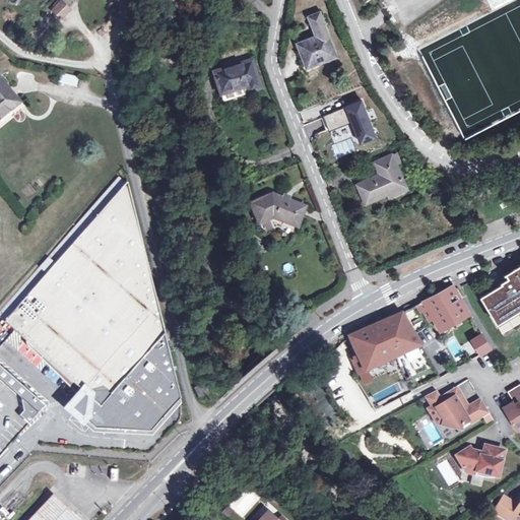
[(60,0),(51,10),(61,20),(72,9),(62,0),(60,0)]
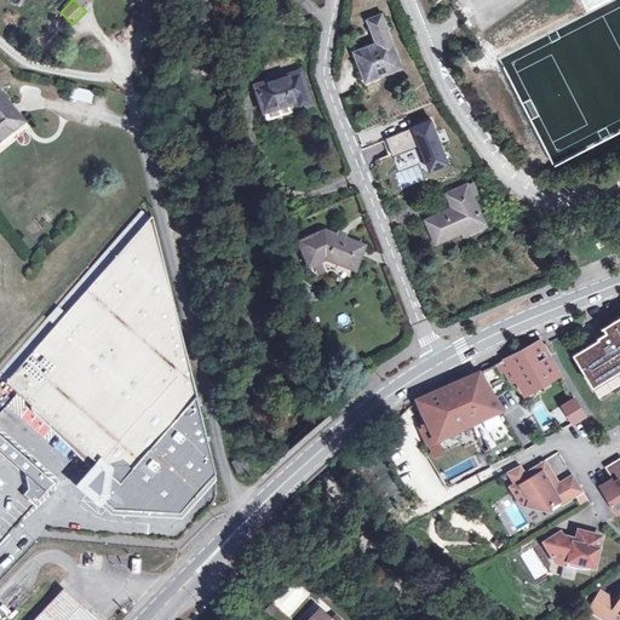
[(363,72),(399,58),(382,15),(368,19),(378,44),(355,52),(363,72)]
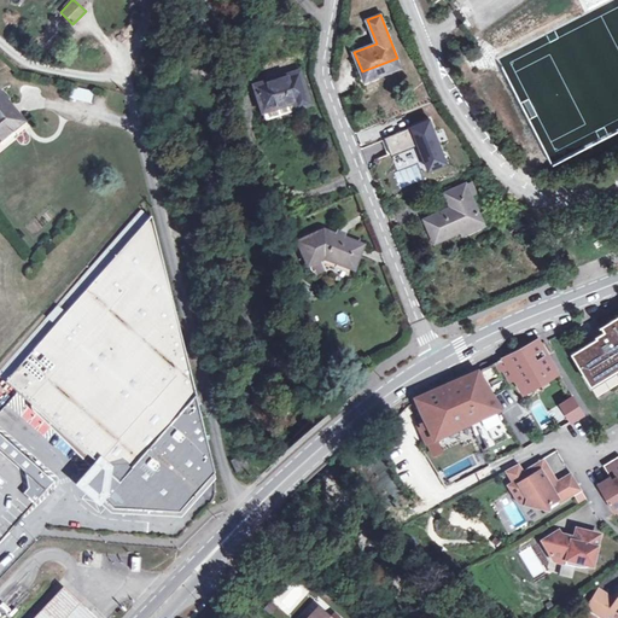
[(397,58),(362,71),(366,81),(402,68),(397,58)]
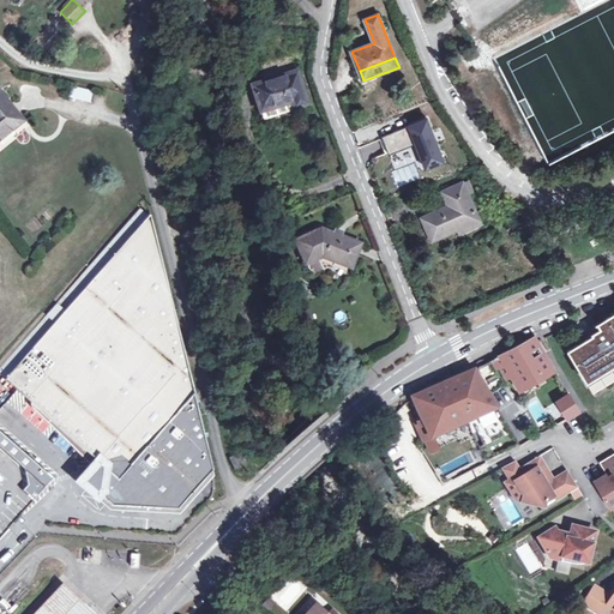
[(293,109),(308,104),(298,71),(252,86),(262,113),(290,103),(293,109)]
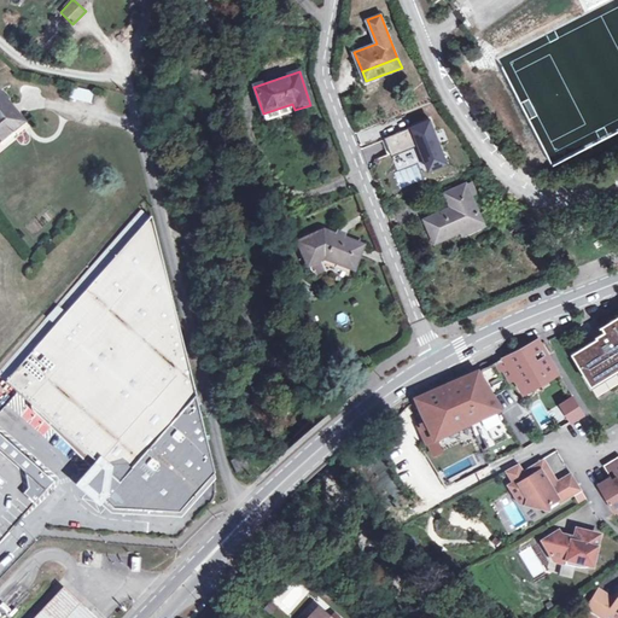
[(73,87),(69,98),(91,104),(94,92),(73,87)]
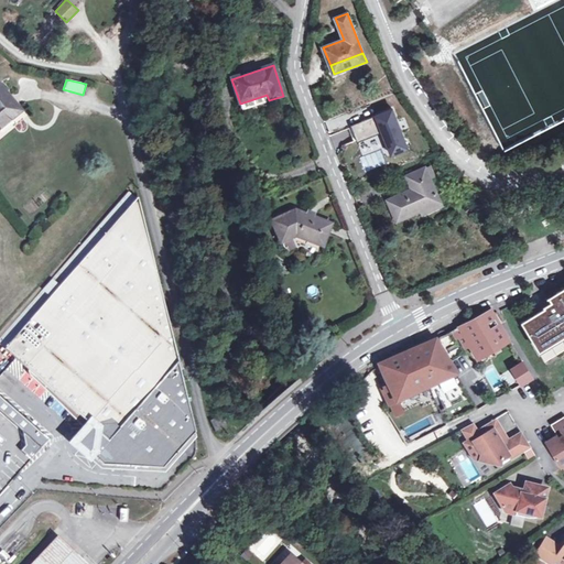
[(0,85),(0,123),(11,116),(12,118),(21,110),(0,85)]
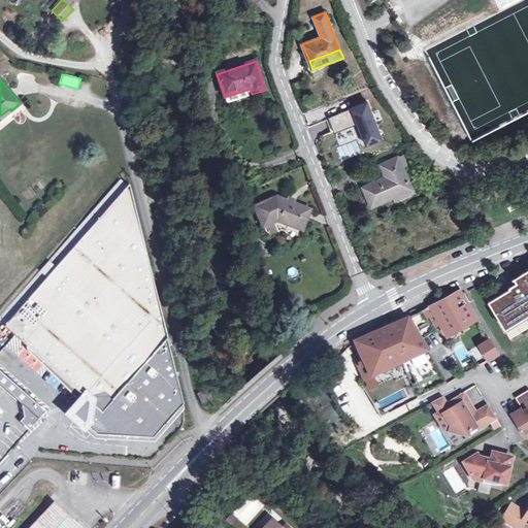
[(227,103),(252,96),(252,94),(250,89),(225,97),(227,103)]
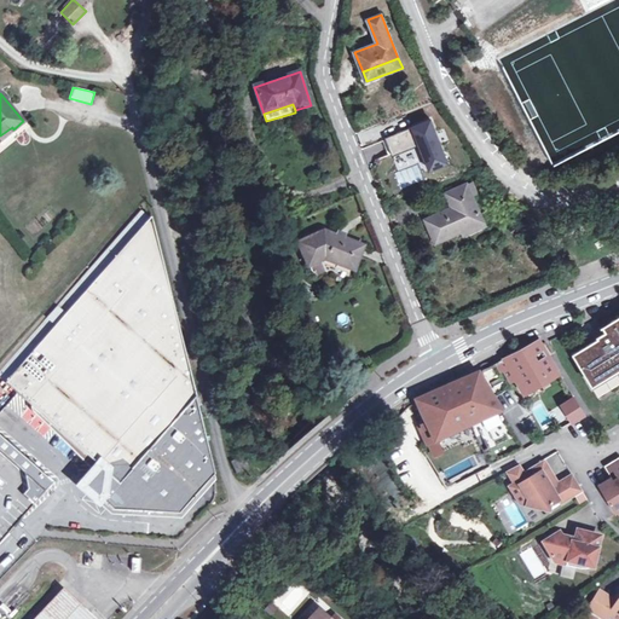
[(433,119),(388,138),(394,156),(422,145),(432,169),(451,162),(433,119)]
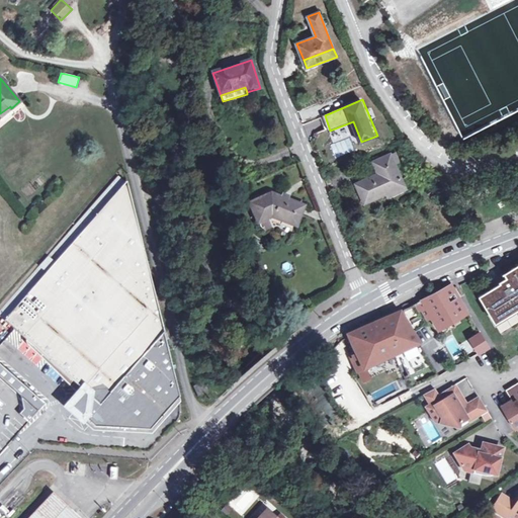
[(384,191),(403,184),(390,155),(375,161),(380,173),(356,183),(365,203),(386,194),(384,191)]
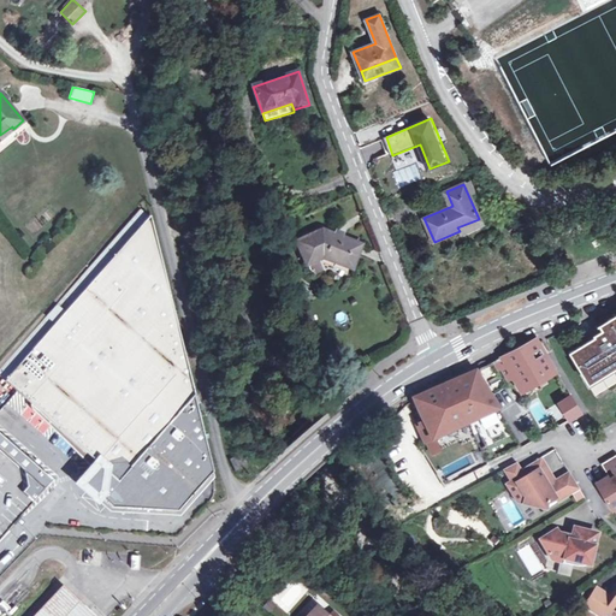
[(213,468),(195,395),(153,212),(6,377),(106,465),(104,467),(100,491),(113,504),(179,508),(213,468)]
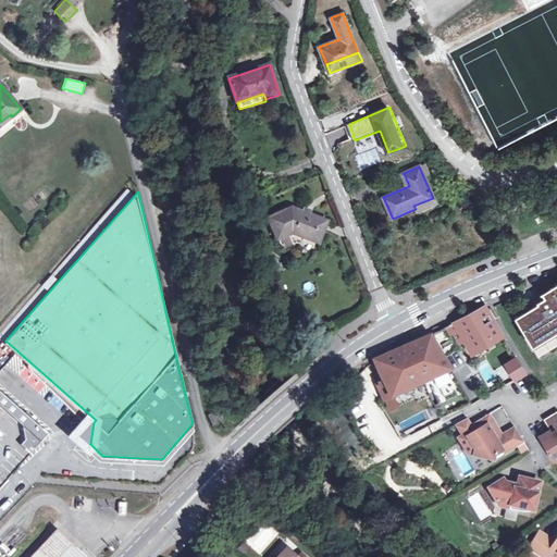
[(436,203),(433,198),(413,206),(416,209),(417,212),(436,203)]
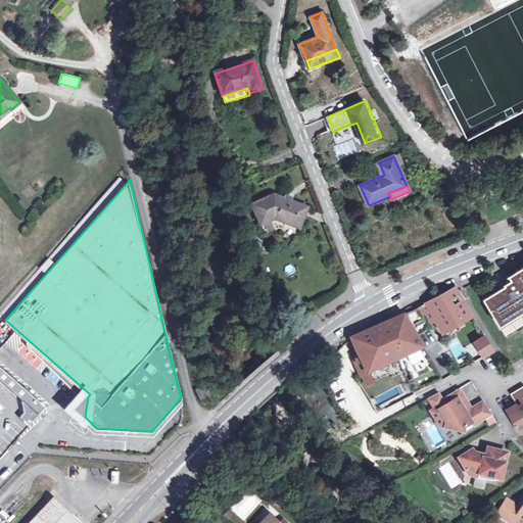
[(430,192),(436,199),(440,196),(434,189),(430,192)]
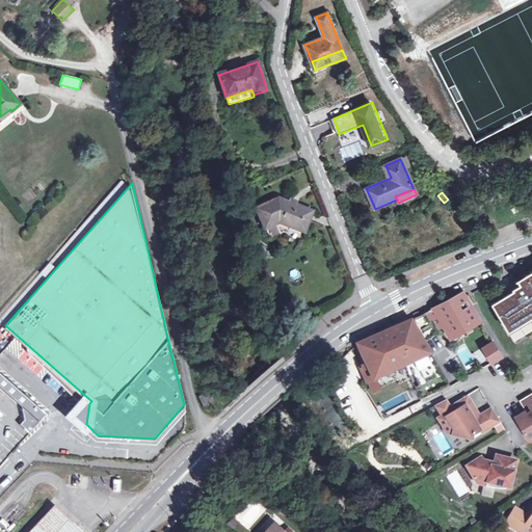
[(288,203),(286,203),(277,198),(257,208),(265,228),(274,223),(283,220),(288,222),(287,225),(304,232),(312,212),(295,206),(288,203)]
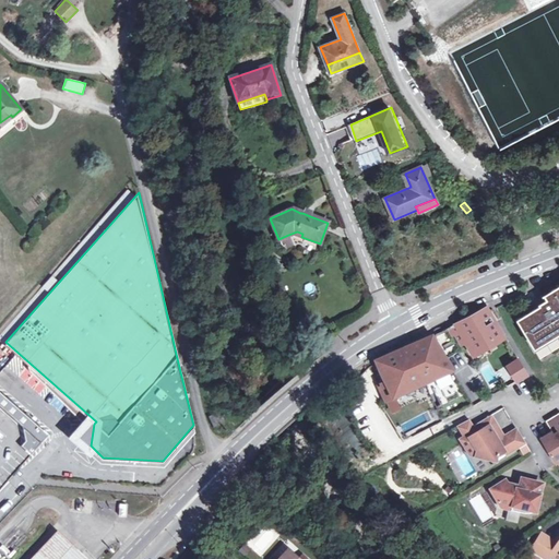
[(288,235),(278,239),(281,245),(286,248),(293,246),(288,235)]
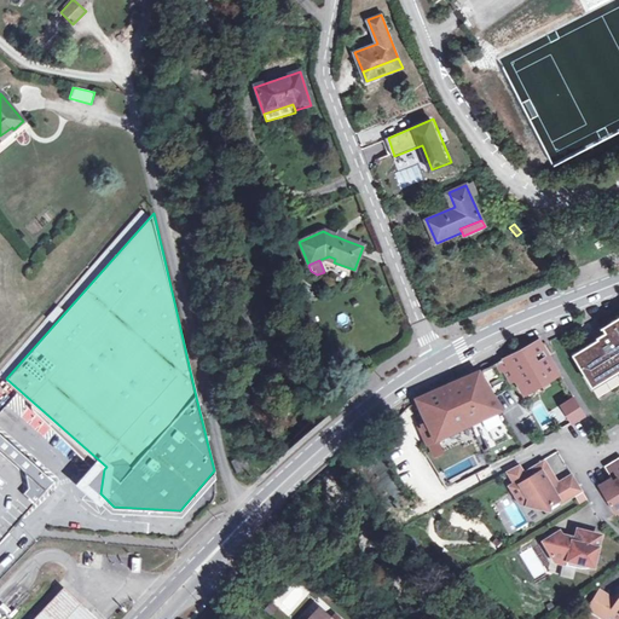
[(300,316),(306,330),(314,328),(310,313),(300,316)]
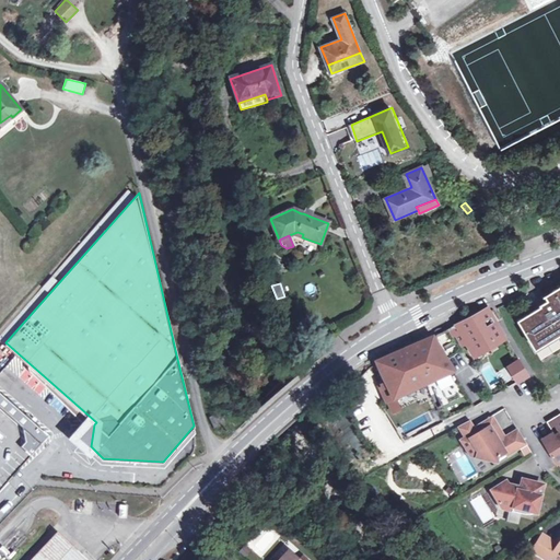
[(549,341),(550,342),(559,336),(559,284),(545,294),(547,300),(540,304),(540,305),(536,308),(517,319),(536,349),(549,341)]
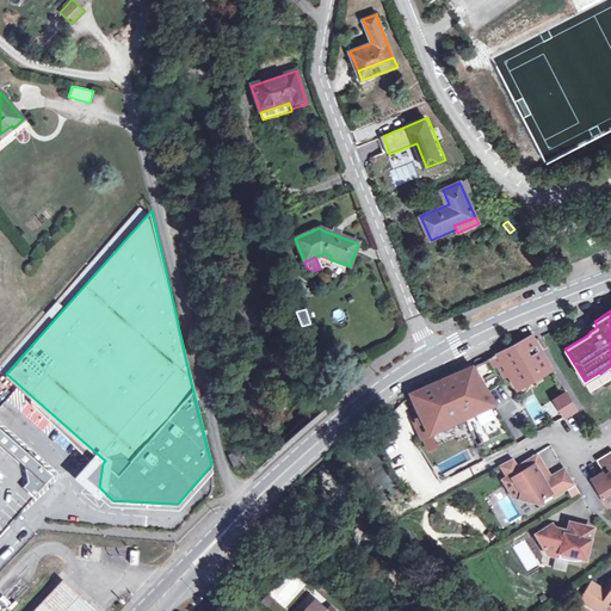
[(585,337),(590,333),(590,332),(597,327),(594,321),(580,329),(585,337)]
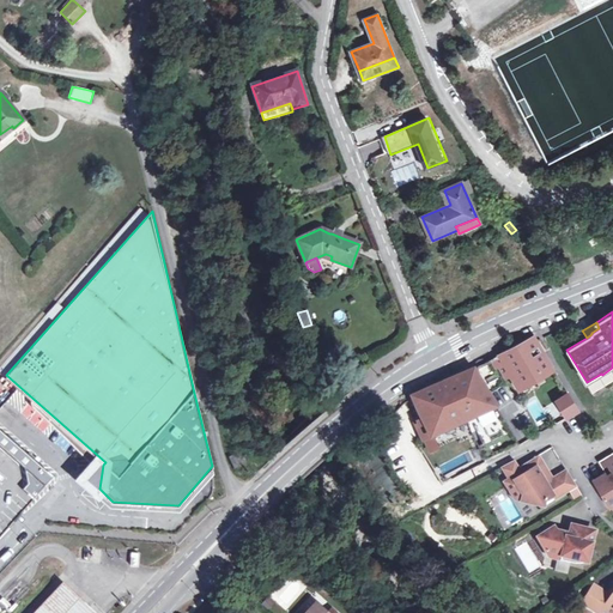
[(503,360),(511,375),(517,386),(551,365),(533,337),(499,354),(503,360)]
